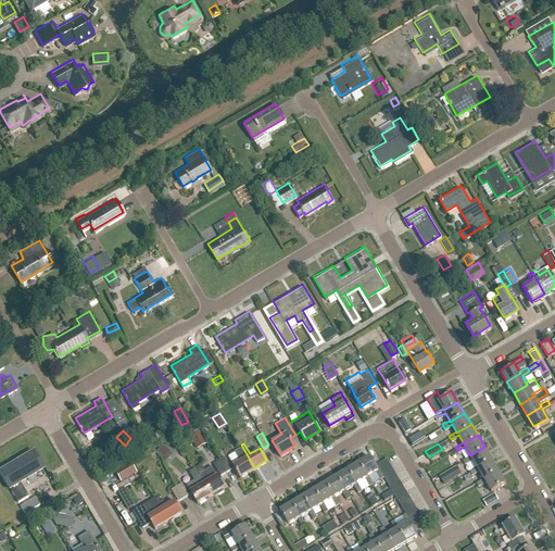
[(240,475),(254,467),(241,445),(234,449),(240,460),(232,464),(240,475)]
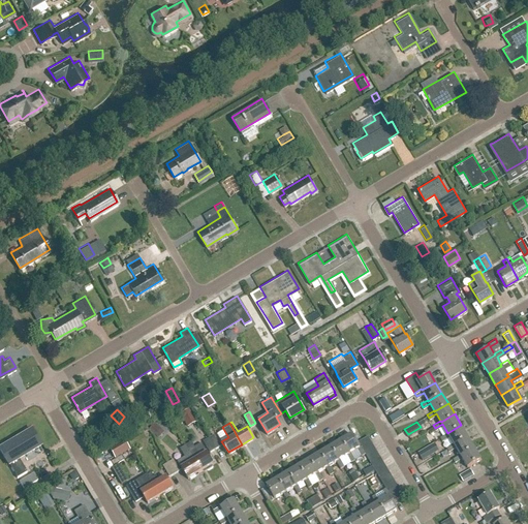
[(467,435),(461,425),(447,433),(446,431),(439,435),(442,439),(448,435),(453,442),(454,443),(467,435)]
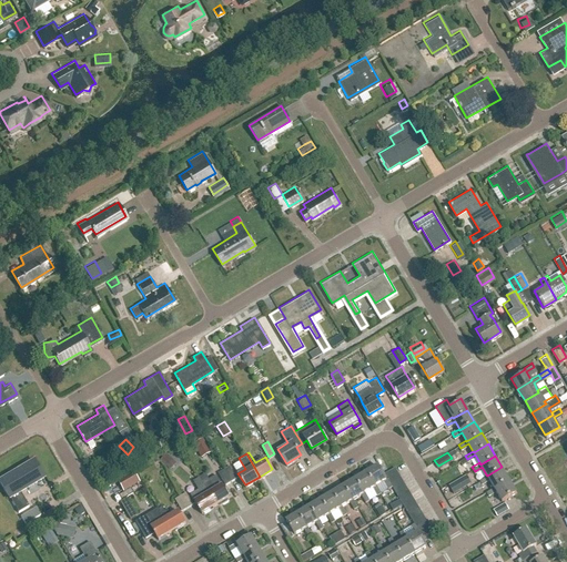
[(18,490),(42,476),(32,459),(0,477),(0,481),(18,510),(28,504),(18,490)]
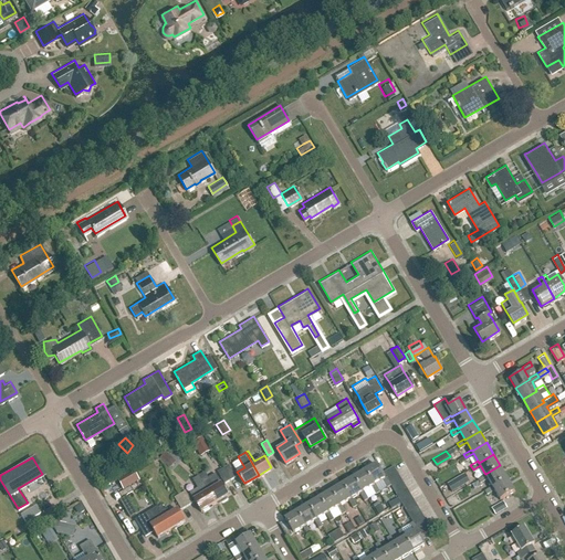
[(376,461),(364,467),(373,482),(375,481),(382,476),(387,484),(390,482),(389,479),(386,475),(382,468),(382,469),(376,461)]
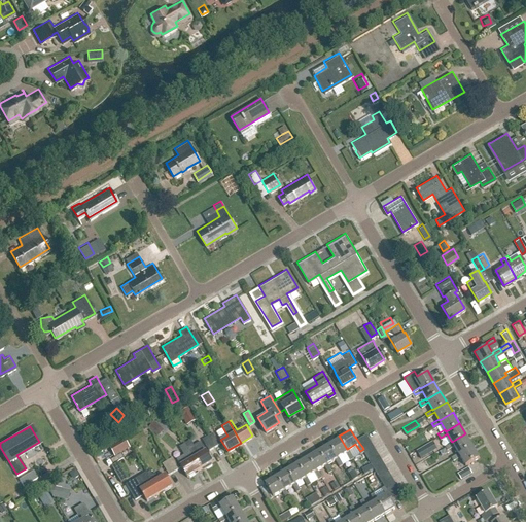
[(359,443),(369,437),(365,430),(355,437),(359,443)]
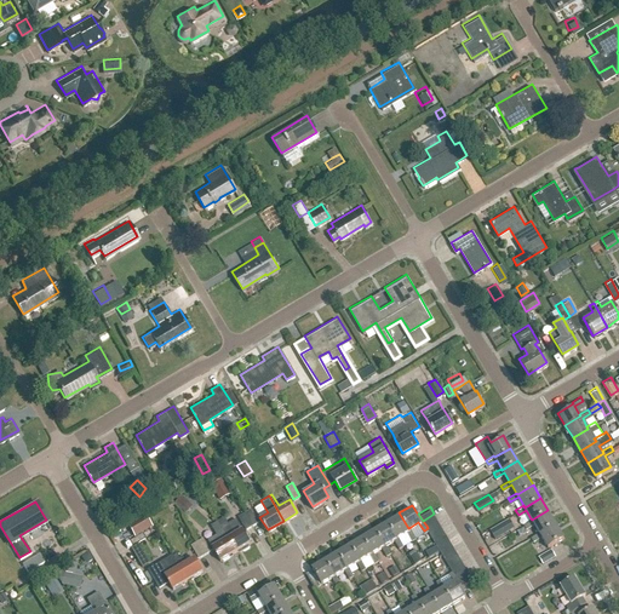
[(250,508),(245,510),(252,523),(257,520),(250,508)]
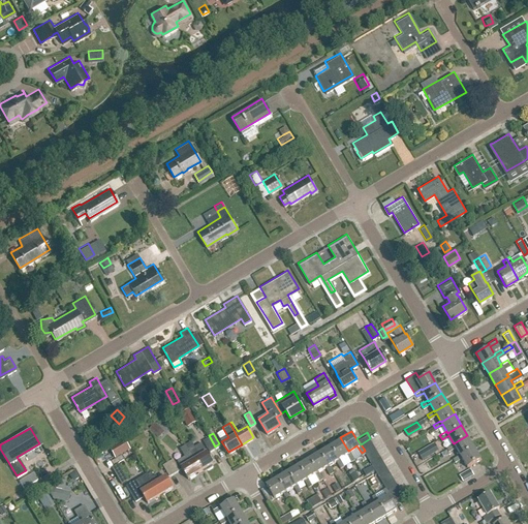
[(215,447),(209,435),(203,438),(210,450),(215,447)]
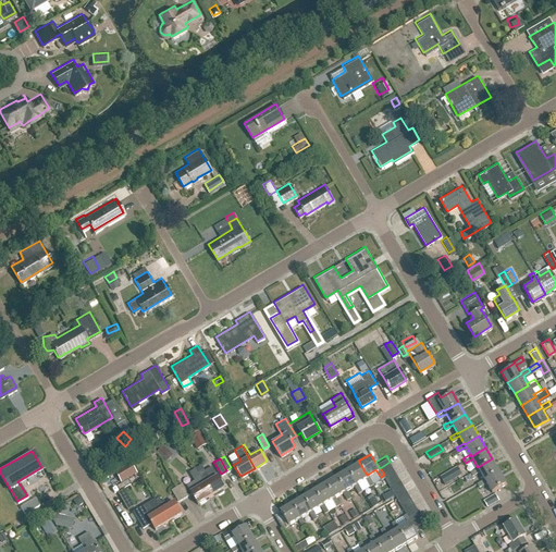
[(498,469),(492,458),(478,467),(477,466),(470,470),(472,474),(479,469),(483,476),(484,478),(498,469)]
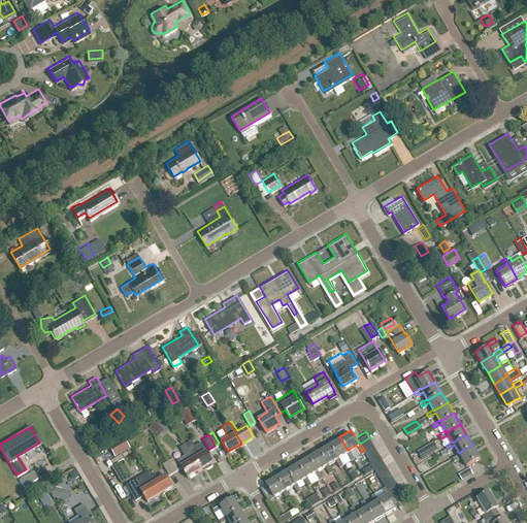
[(114,454),(129,445),(124,435),(108,445),(114,454)]
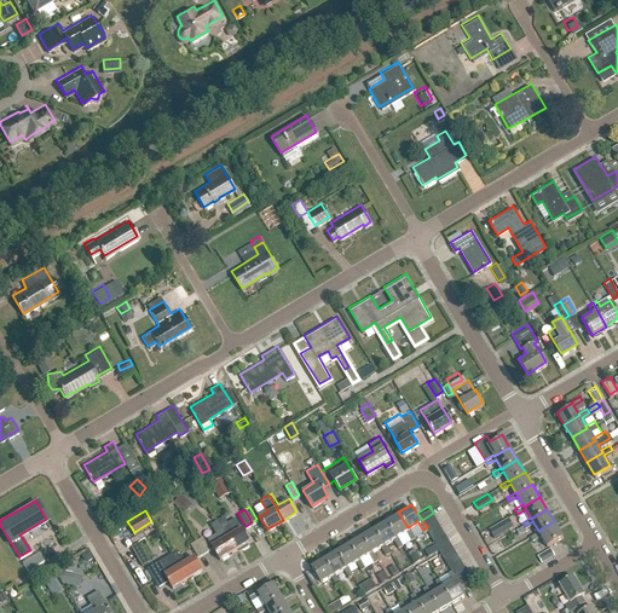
[(396,536),(397,535),(405,530),(410,537),(415,535),(410,526),(408,527),(398,512),(386,520),(396,536)]
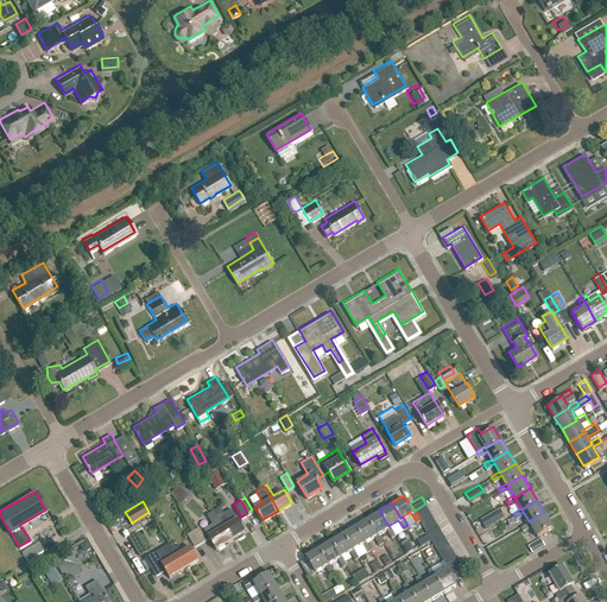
[(418,515),(429,509),(425,504),(415,511),(418,515)]
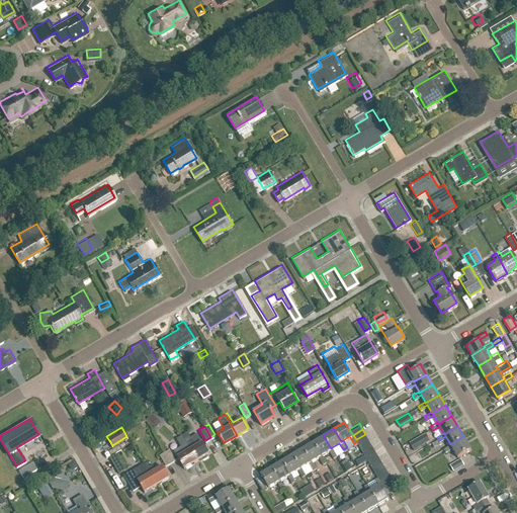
[(186,430),(181,433),(196,458),(201,455),(202,456),(203,457),(207,455),(207,453),(206,452),(208,451),(196,431),(195,431),(197,433),(191,437),(186,430)]
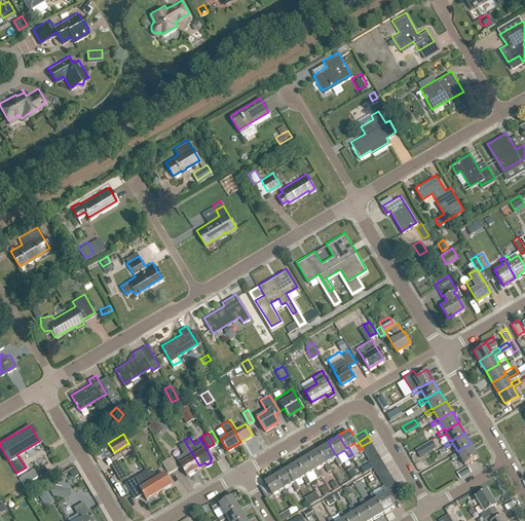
[(186,474),(199,466),(184,440),(178,444),(183,452),(176,456),(186,474)]
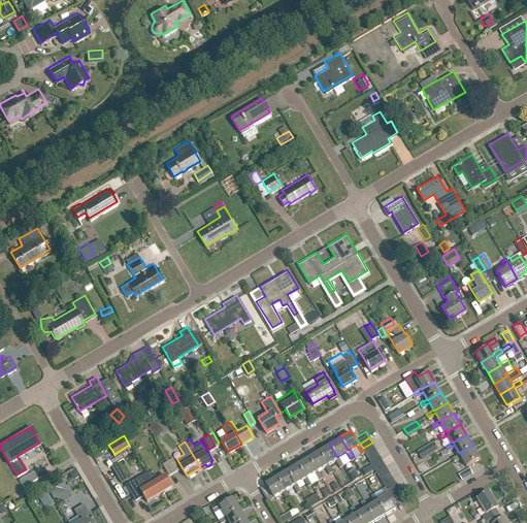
[(421,456),(432,449),(428,442),(416,449),(421,456)]
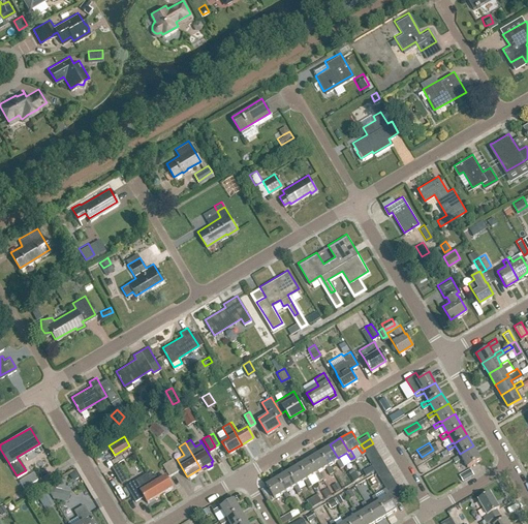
[(366,454),(376,448),(373,443),(364,449),(365,451),(366,454)]
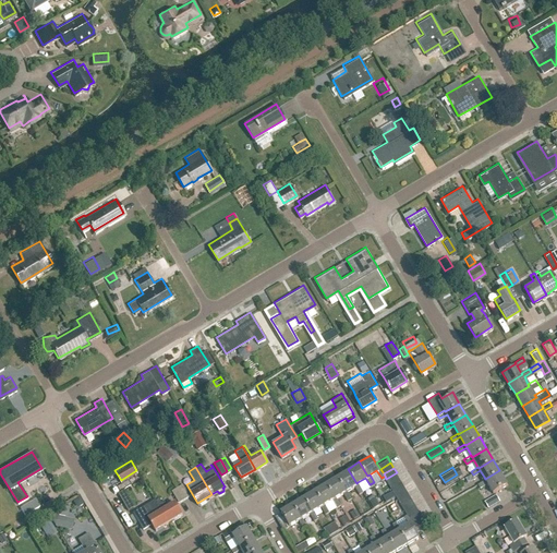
[(362,489),(358,482),(356,483),(348,469),(337,476),(346,490),(347,489),(354,484),(359,491),(362,489)]
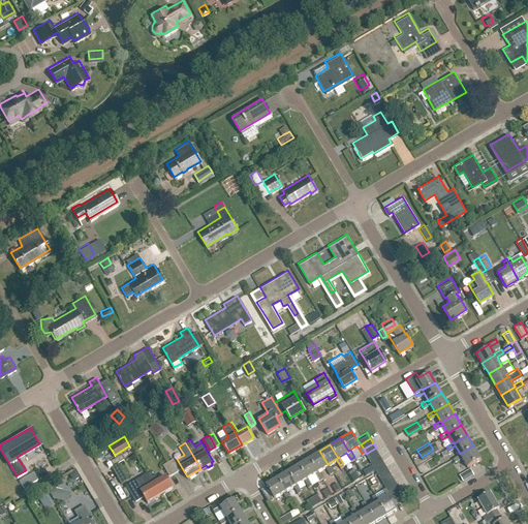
[(466,465),(479,457),(473,445),(460,454),(459,452),(452,456),(454,460),(461,456),(466,465)]
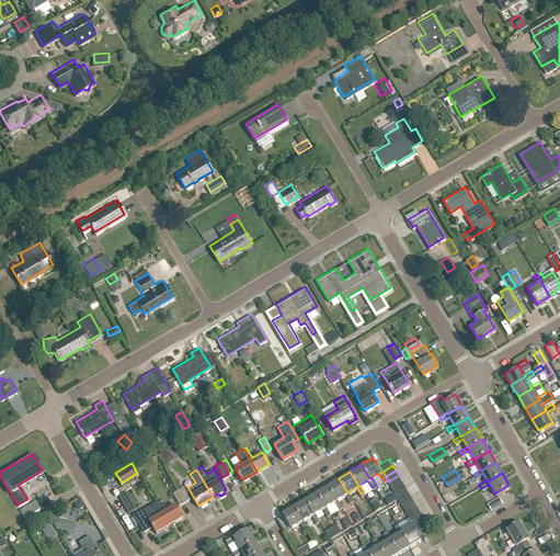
[(391,487),(402,480),(399,475),(388,481),(391,487)]
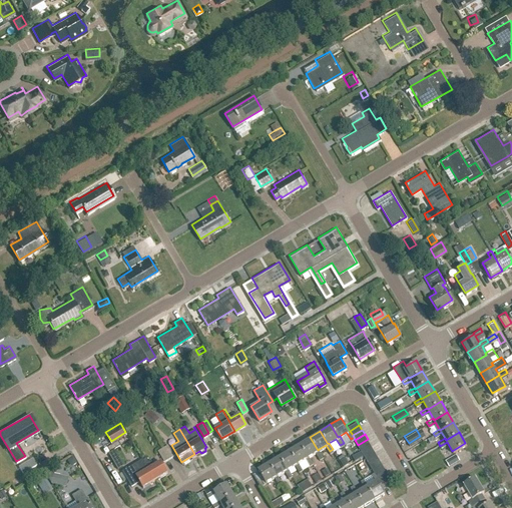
[(323,456),(319,449),(318,450),(310,437),(299,443),(307,456),(309,455),(315,451),(320,458),(323,456)]
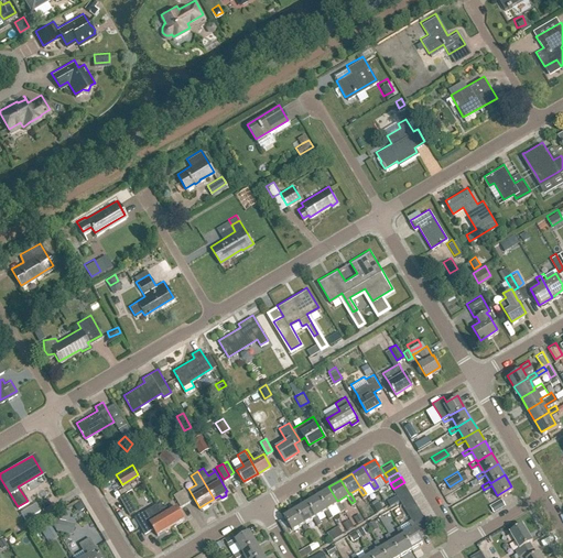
[(397,493),(408,488),(404,482),(393,489),(397,493)]
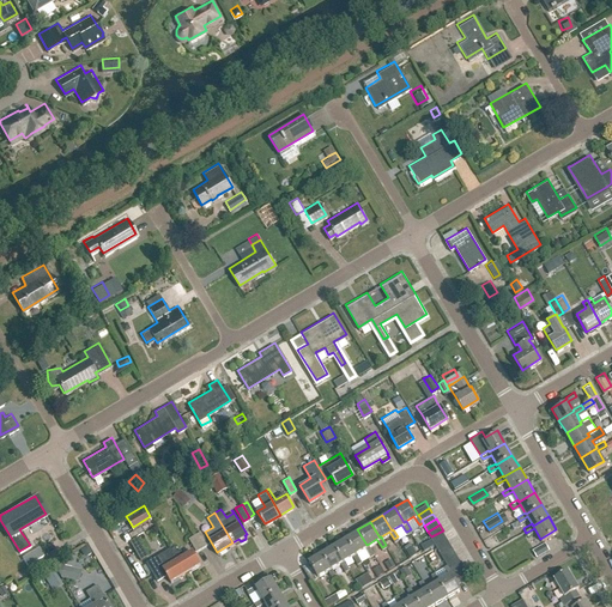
[(200,529),(194,533),(203,545),(207,542),(200,529)]
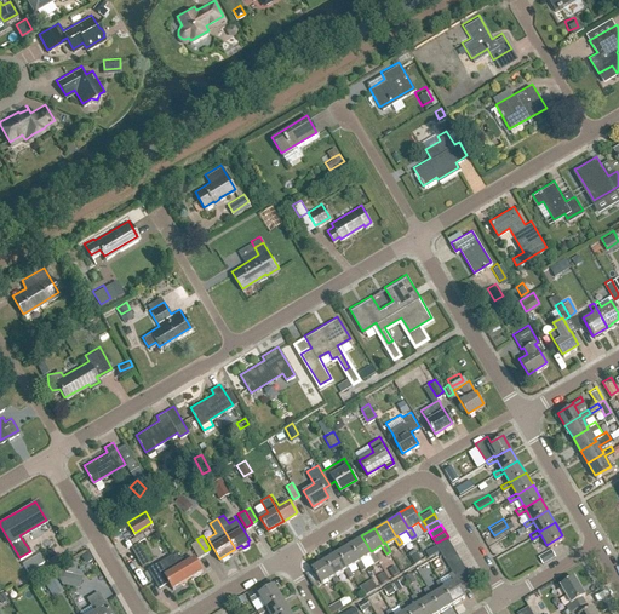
[(378,558),(373,550),(371,551),(361,535),(349,543),(359,558),(360,557),(368,552),(373,561),(378,558)]
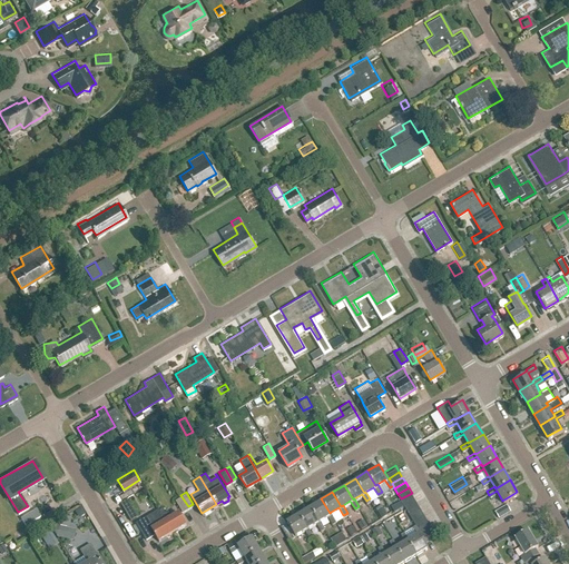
[(404,504),(414,497),(412,493),(401,498),(403,503),(404,504)]
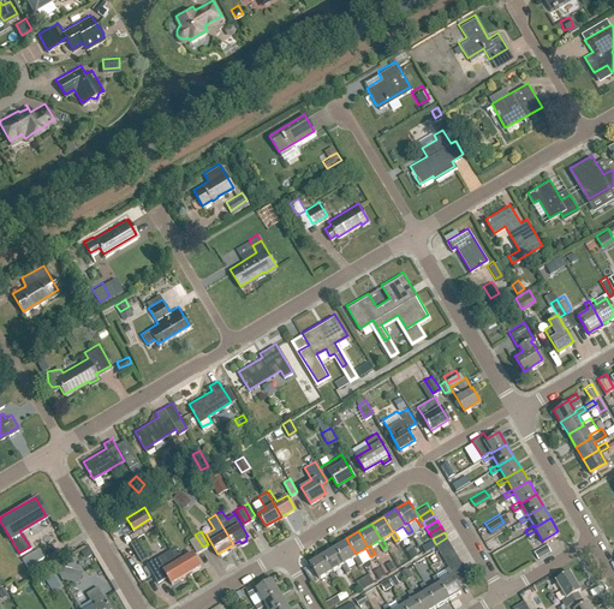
[(143,556),(150,554),(141,535),(133,538),(143,556)]
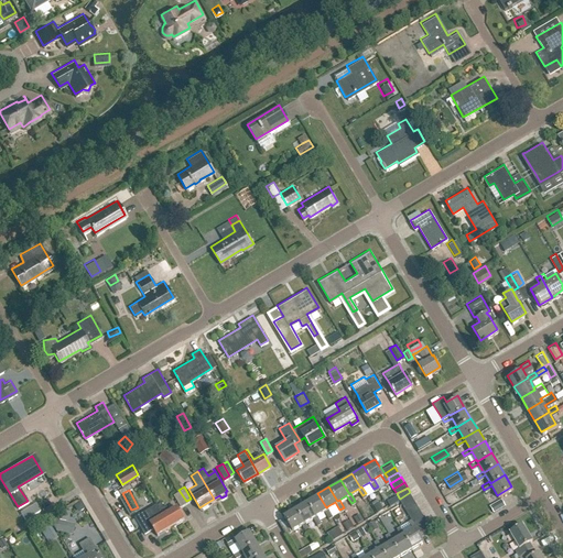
[(186,501),(179,490),(173,493),(181,505),(186,501)]
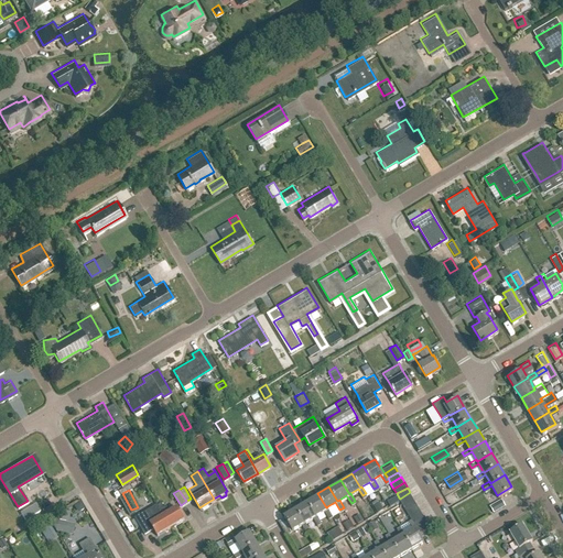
[(403,504),(413,498),(410,492),(400,499),(403,504)]
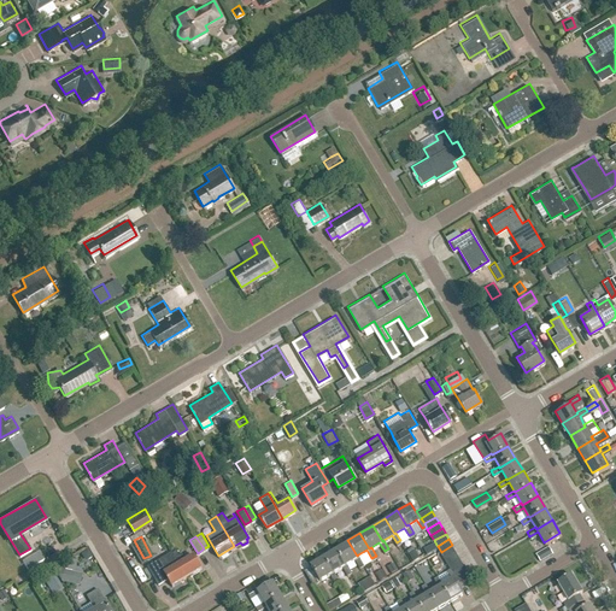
[(363,563),(358,554),(357,556),(347,540),(335,547),(345,563),(346,562),(355,557),(359,565),(363,563)]
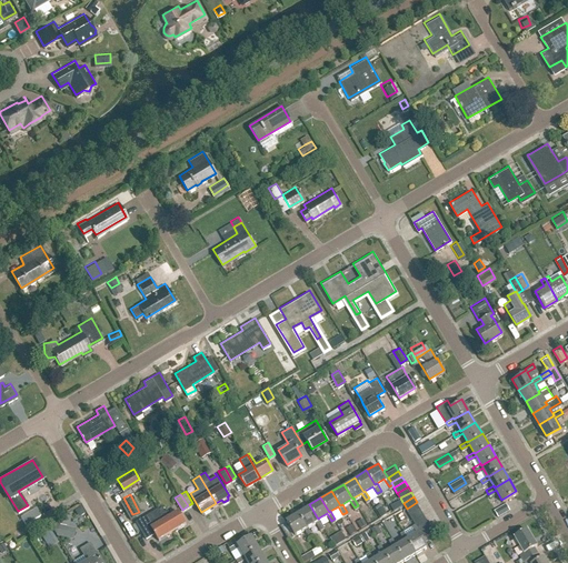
[(497,514),(508,508),(505,501),(494,508),(497,514)]
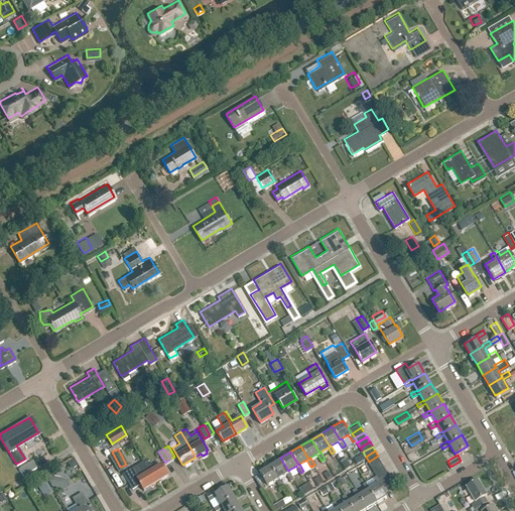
[(345,467),(350,463),(346,456),(340,460),(345,467)]
